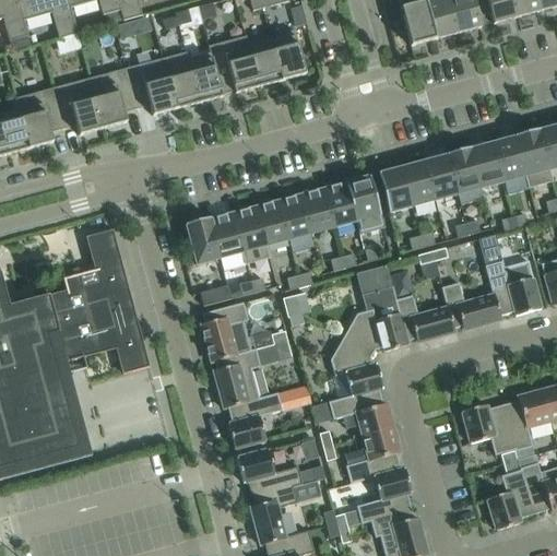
[(0,0),(0,16),(3,16),(13,49),(32,45),(25,19),(24,19),(19,0),(0,0)]
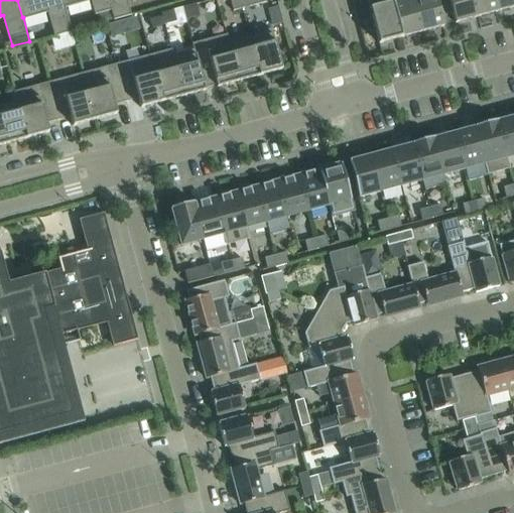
[(66,5),(63,0),(17,0),(22,17),(23,17),(48,10),(55,34),(73,29),(67,5),(66,5)]
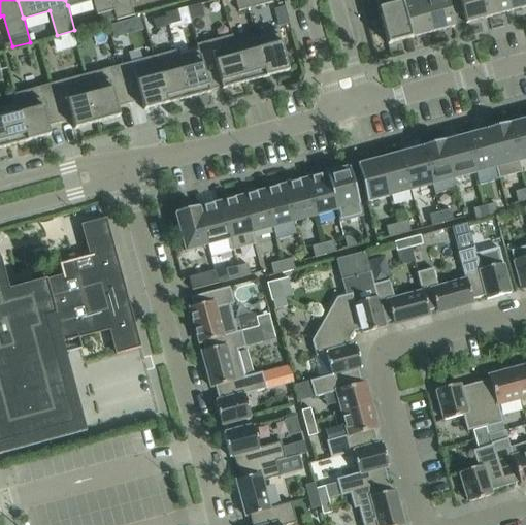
[(116,8),(112,0),(65,0),(67,5),(68,5),(87,0),(95,0),(98,12),(114,8),(116,8)]
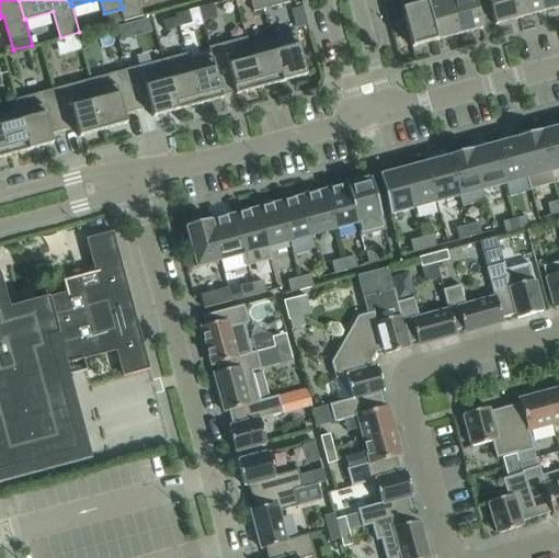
[(120,0),(123,9),(122,9),(125,19),(144,13),(139,0),(120,0)]
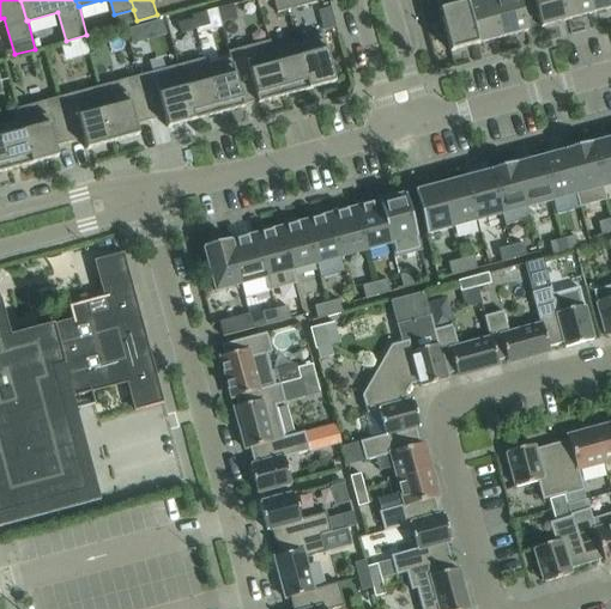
[(222,19),(261,8),(259,0),(239,0),(218,6),(222,19)]
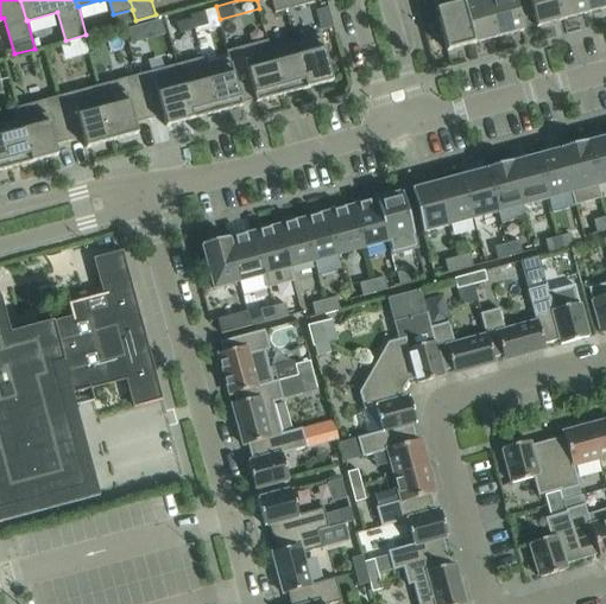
[(286,7),(284,0),(272,0),(276,10),(286,7)]
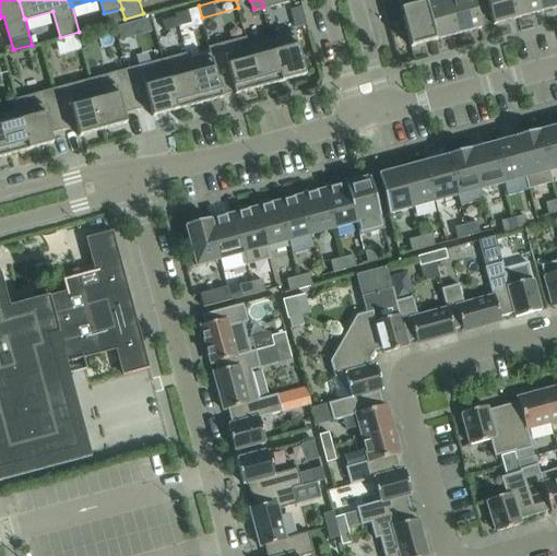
[(436,37),(425,0),(400,0),(412,44),(436,37)]
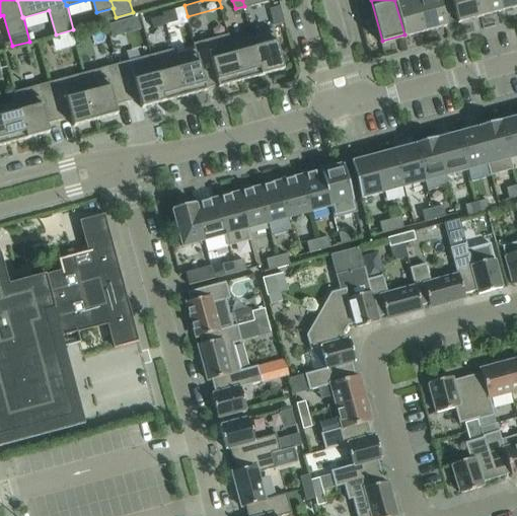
[(426,29),(418,0),(394,0),(404,34),(426,29)]
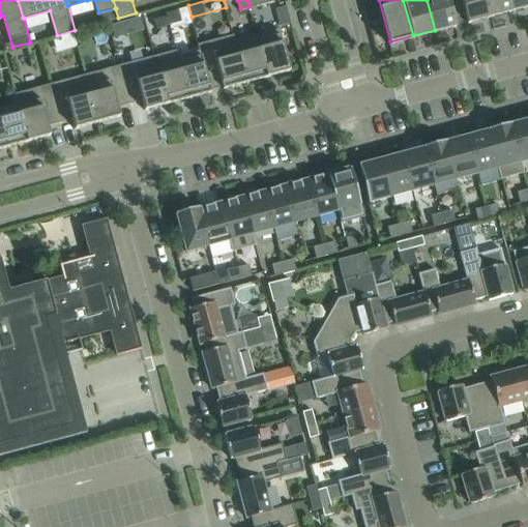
[(455,15),(466,11),(467,11),(464,0),(427,0),(435,30),(457,24),(455,15)]
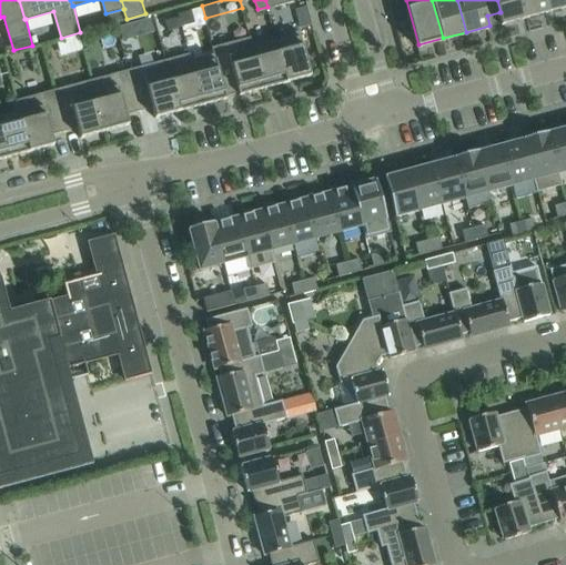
[(526,16),(522,0),(497,0),(501,12),(499,12),(503,22),(526,16)]
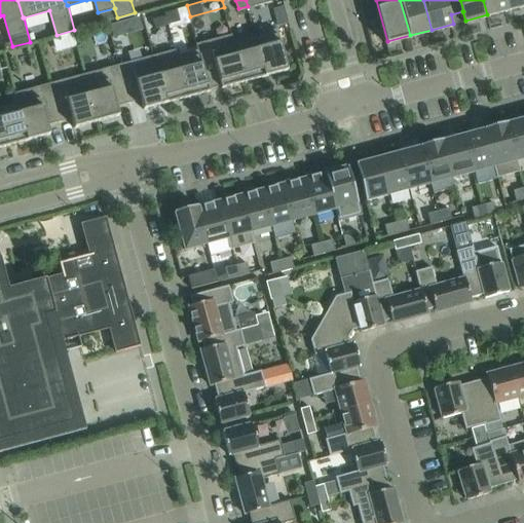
[(483,0),(487,14),(509,9),(507,0),(483,0)]
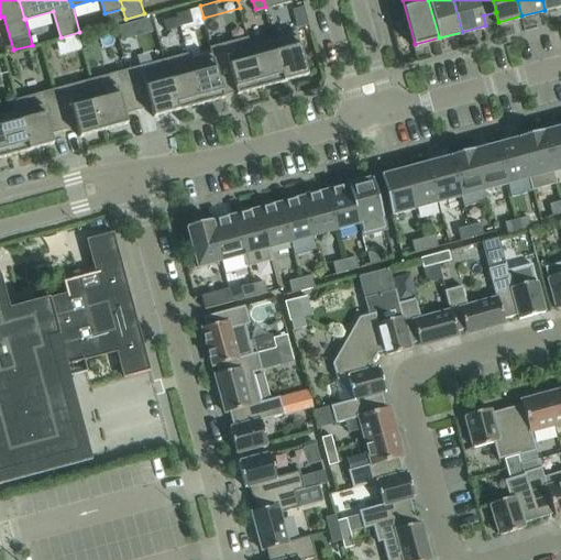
[(542,0),(545,10),(560,4),(560,0),(542,0)]
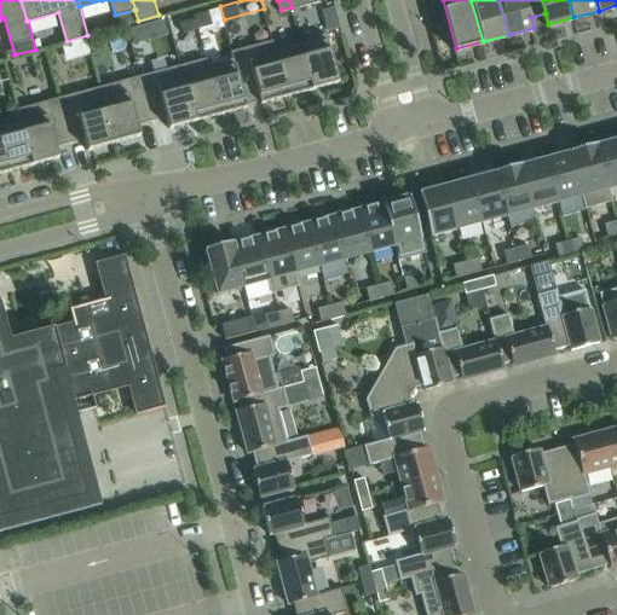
[(213,22),(209,9),(195,13),(195,16),(199,27),(213,22)]
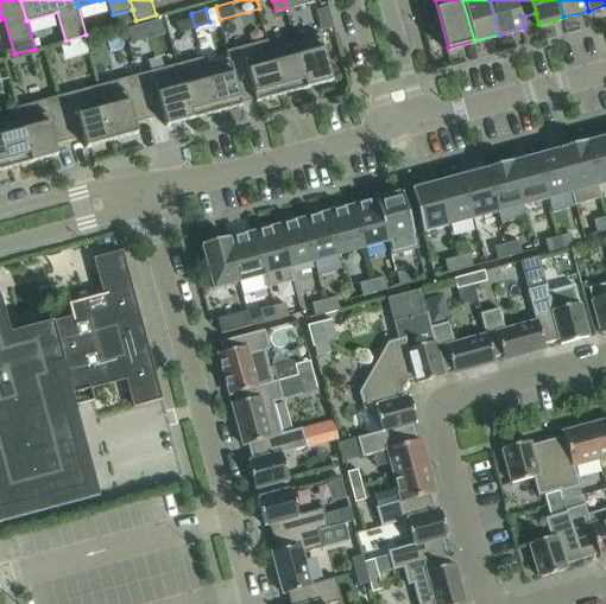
[(195,26),(191,16),(177,20),(181,30),(195,26)]
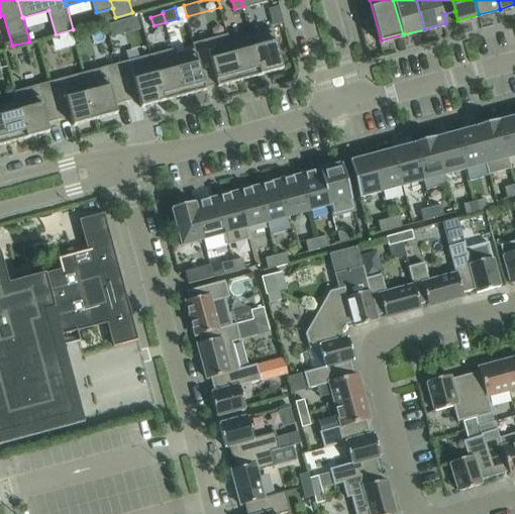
[(273,26),(250,32),(262,73),(284,67),(273,26)]
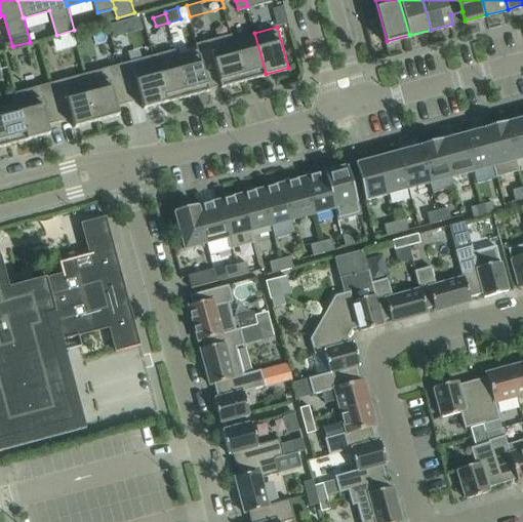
[(244,80),(233,38),(234,38),(232,32),(196,42),(198,48),(198,47),(207,80),(219,77),(222,86),(244,80)]
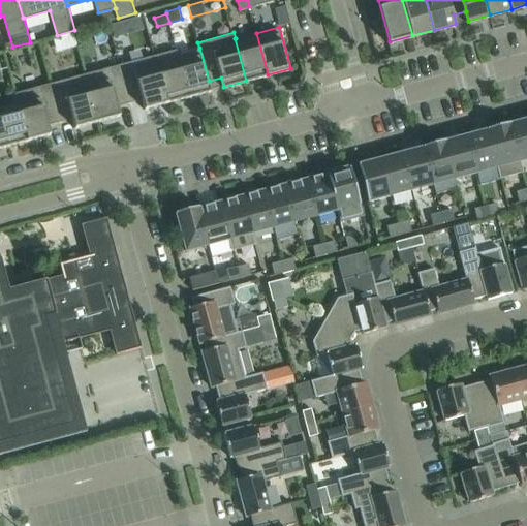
[(268,74),(256,33),(236,38),(235,38),(246,81),(268,74)]
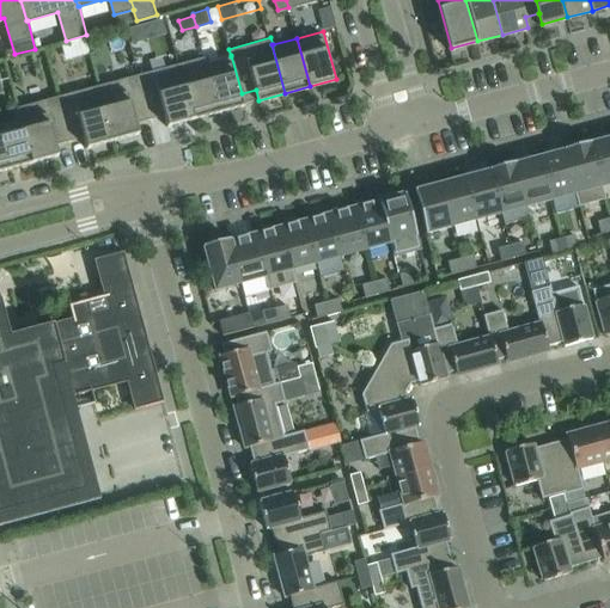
[(219,111),(206,62),(207,62),(205,55),(180,62),(194,117),(219,111)]
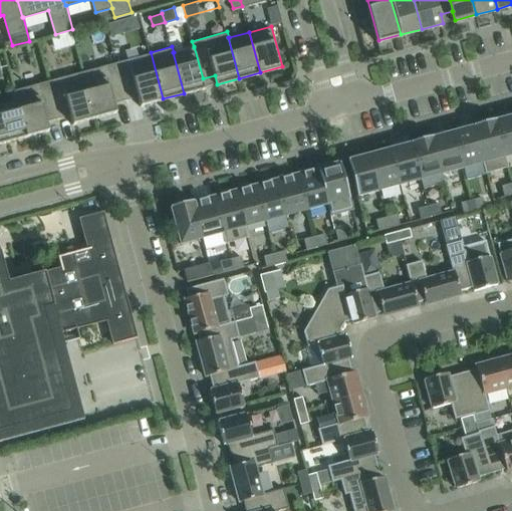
[(206,87),(203,78),(194,46),(194,47),(174,52),(173,52),(184,93),(206,87)]
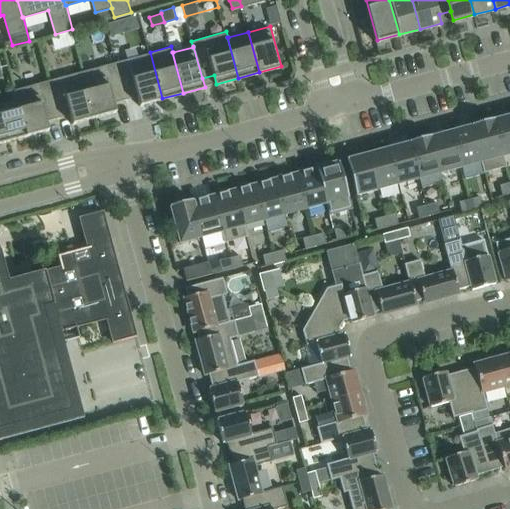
[(162,98),(150,52),(116,61),(126,98),(138,95),(140,104),(162,98)]
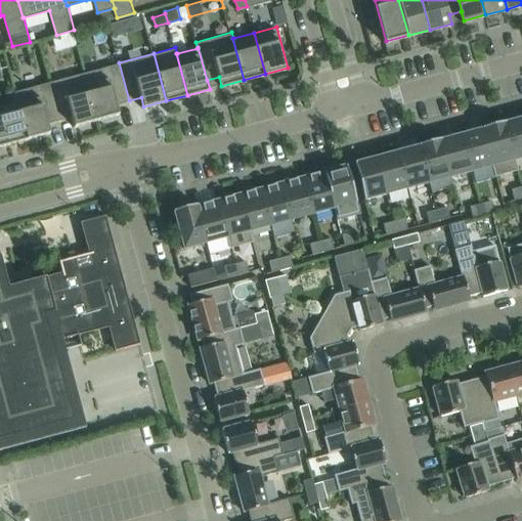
[(117,103),(129,100),(119,62),(84,72),(97,119),(120,113),(117,103)]
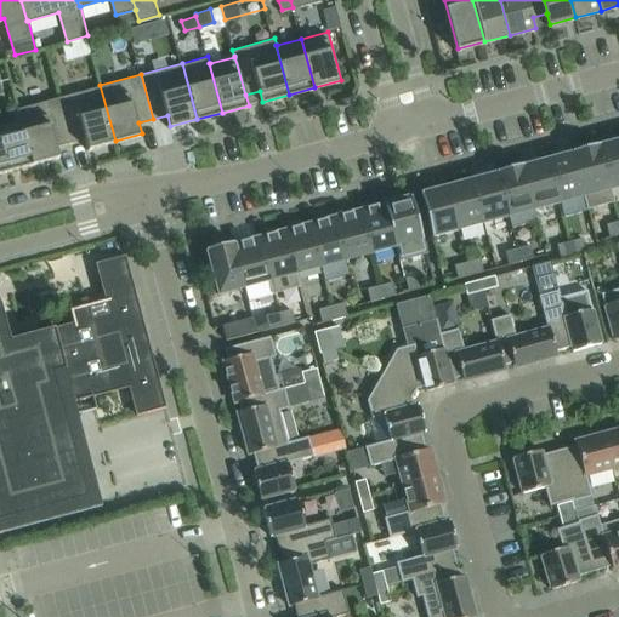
[(115,141),(100,85),(60,96),(72,141),(86,137),(89,148),(115,141)]
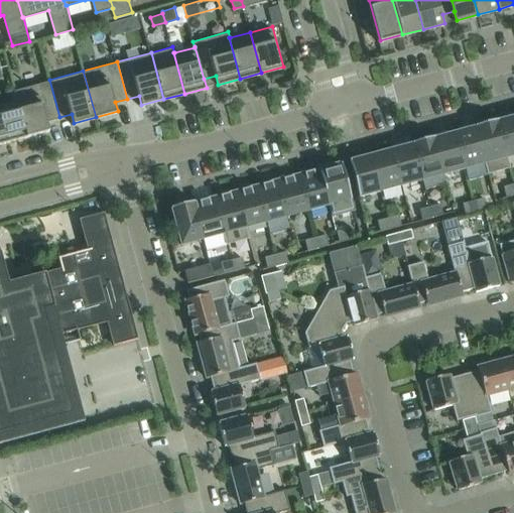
[(47,120),(59,117),(49,80),(14,89),(17,101),(18,101),(28,135),(49,130),(47,120)]
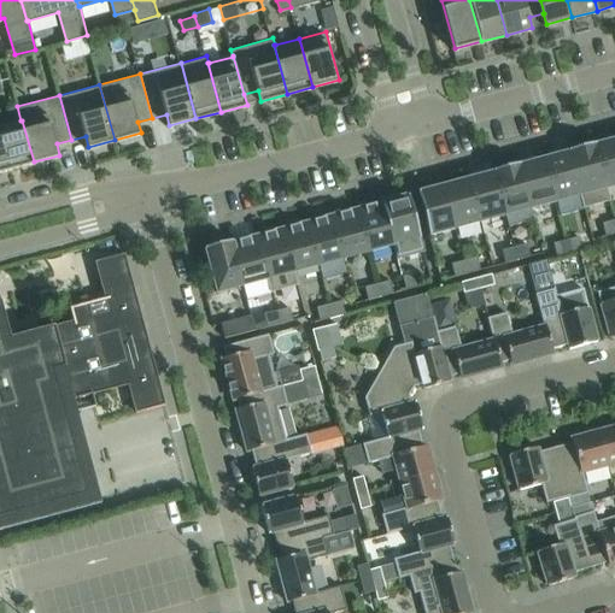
[(22,121),(21,121),(0,125),(0,137),(9,169),(34,161),(22,121)]
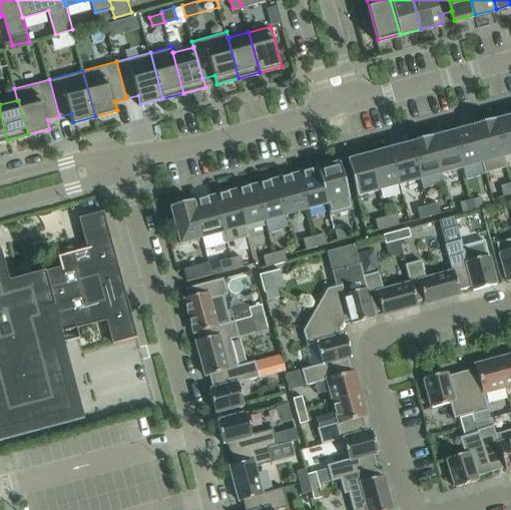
[(510,113),(507,114),(507,115),(496,118),(495,117),(494,117),(504,154),(505,153),(510,152),(510,113)]
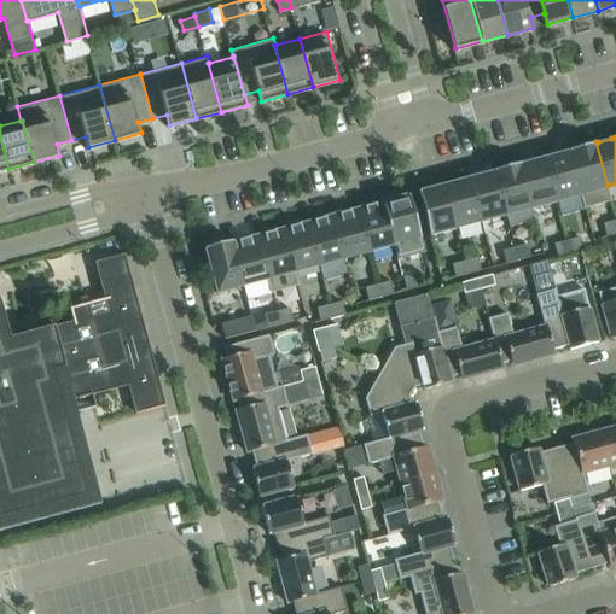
[(608,186),(596,141),(581,145),(575,146),(575,147),(571,147),(583,192),(582,192),(586,205),(612,198),(609,185),(608,186)]
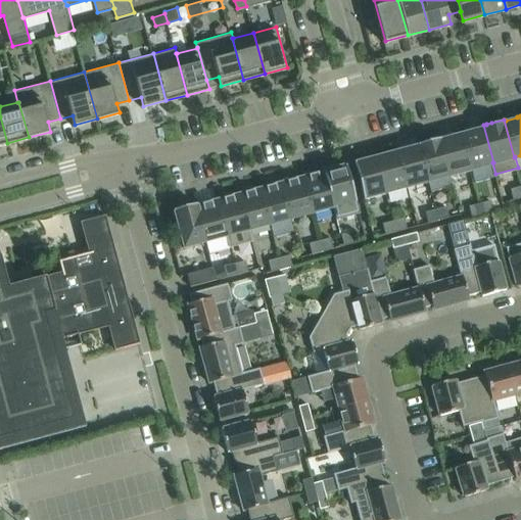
[(493,162),(483,125),(482,126),(482,127),(480,128),(480,127),(474,129),(462,132),(472,169),(492,162),(493,162)]
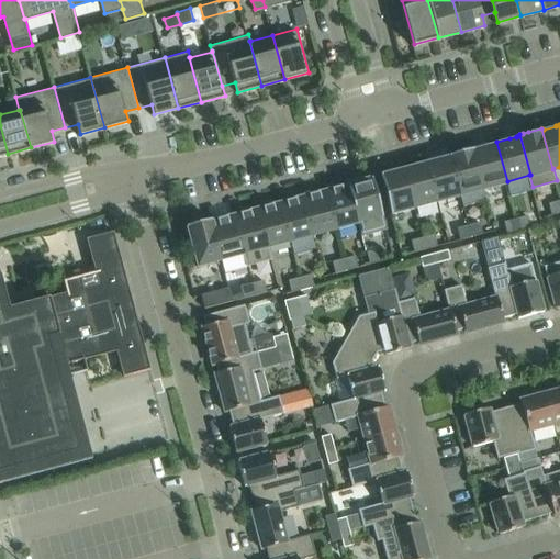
[(507,181),(496,142),(489,144),(482,146),(474,148),(474,147),(473,147),(484,188),(507,181)]
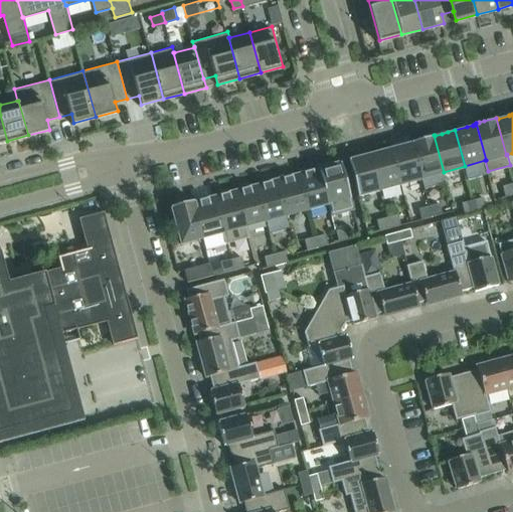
[(444,172),(434,135),(431,136),(431,135),(424,137),(412,140),(422,177),(425,187),(446,181),(444,172)]
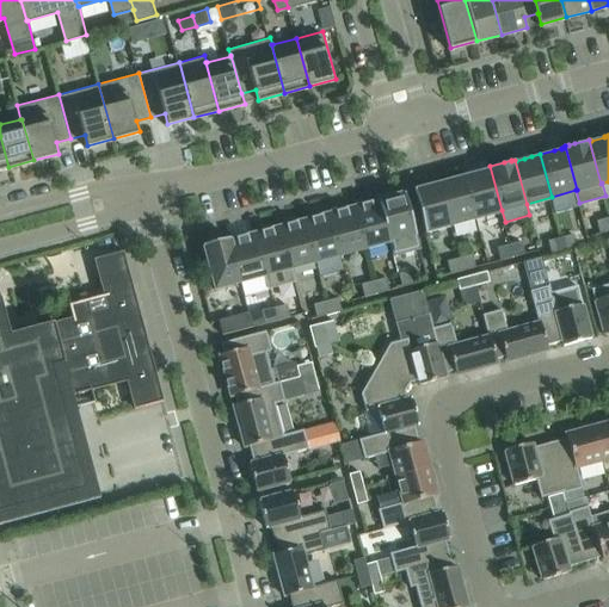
[(502,210),(490,166),(488,167),(490,168),(475,172),(468,173),(465,174),(477,217),(502,210)]
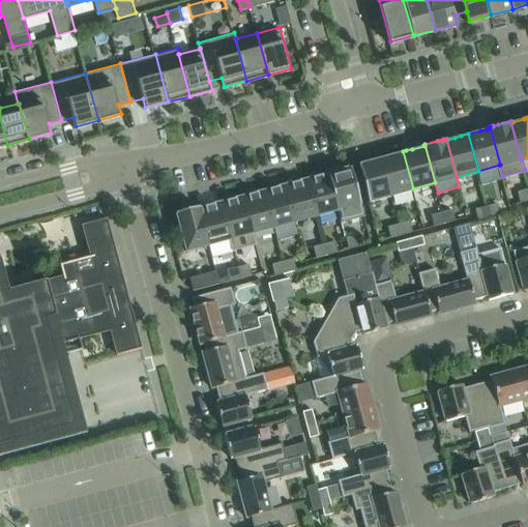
[(413,188),(403,151),(390,155),(390,154),(384,156),(385,156),(382,157),(391,194),(413,188)]
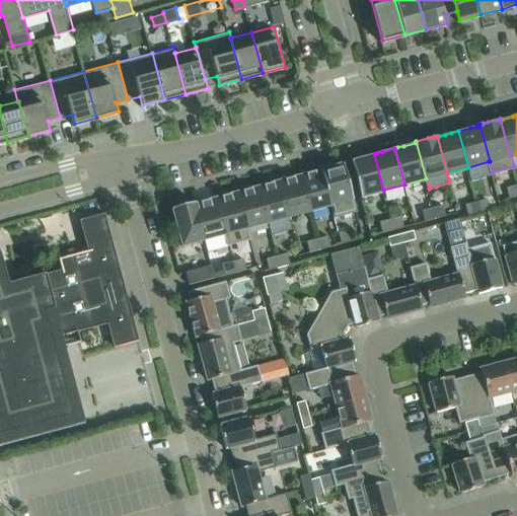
[(383,190),(374,154),(371,155),(371,154),(365,156),(352,160),(362,196),(383,190)]
